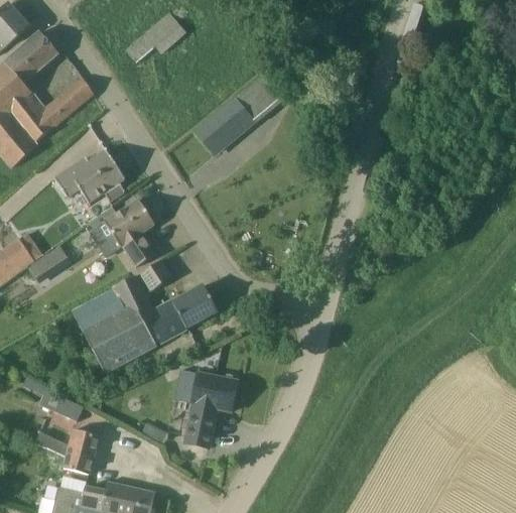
[(0,50),(28,26),(8,3),(0,10),(0,50)]
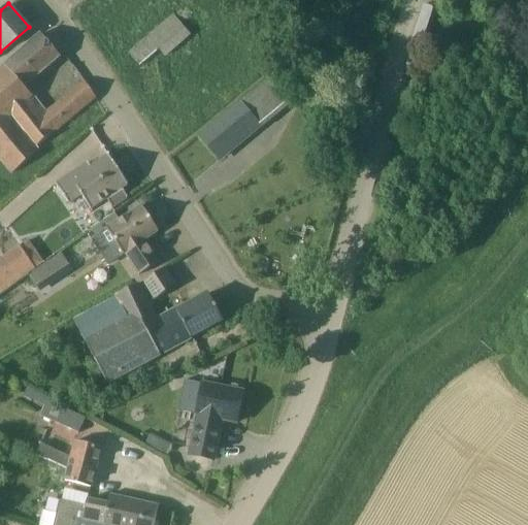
[(138,68),(190,32),(175,11),(124,47),(138,68)]
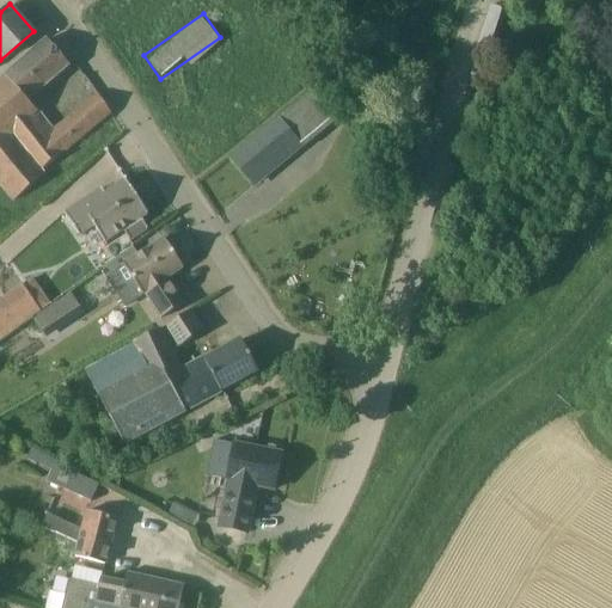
[(98,92),(79,108),(49,134),(34,114),(40,109),(40,108),(37,109),(28,98),(68,63),(47,37),(0,77),(0,183),(12,198),(46,172),(44,170),(62,154),(60,152),(93,126),(111,110),(98,92)]
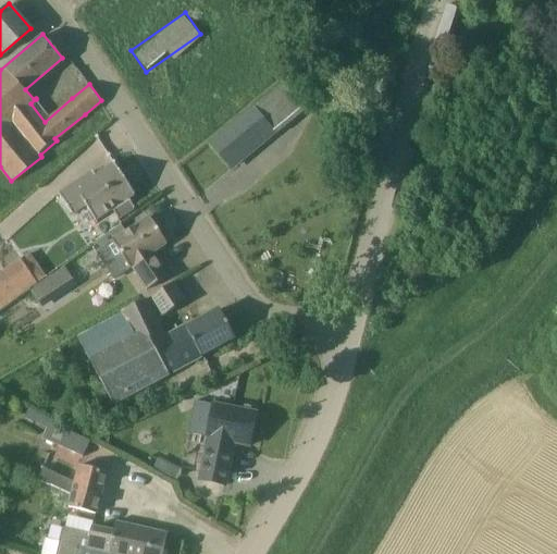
[(274,130),(254,105),(209,142),(230,167),(274,130)]
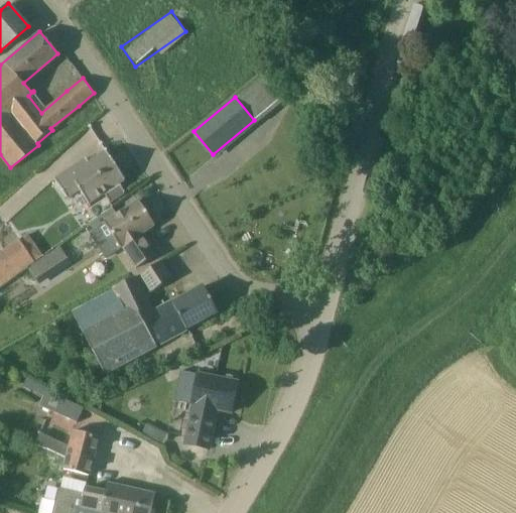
[(125,190),(119,182),(125,178),(106,149),(78,168),(75,164),(54,177),(69,199),(82,190),(89,202),(104,193),(109,201),(125,190)]
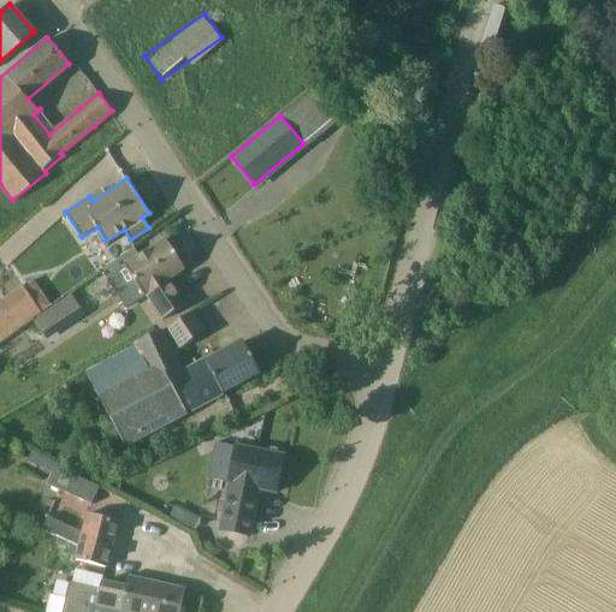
[(161,319),(166,315),(187,302),(176,286),(167,291),(161,283),(184,267),(165,237),(106,275),(126,306),(146,292),(161,319)]
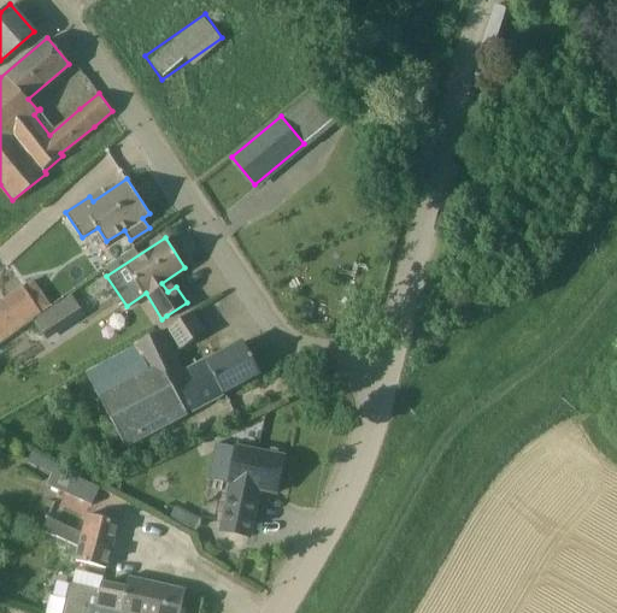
[(0,336),(41,307),(27,287),(0,305),(0,336)]
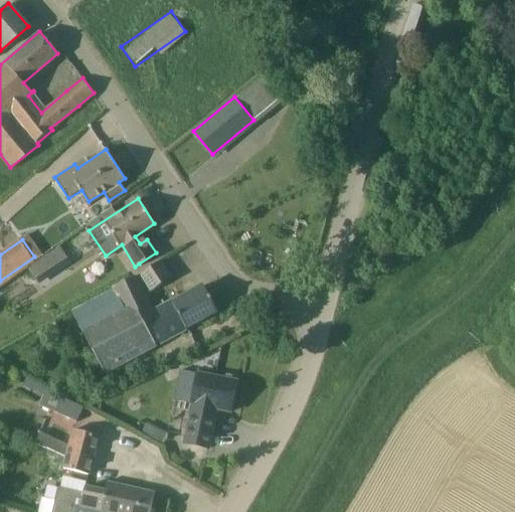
[(71,262),(60,244),(28,267),(39,283),(71,262)]
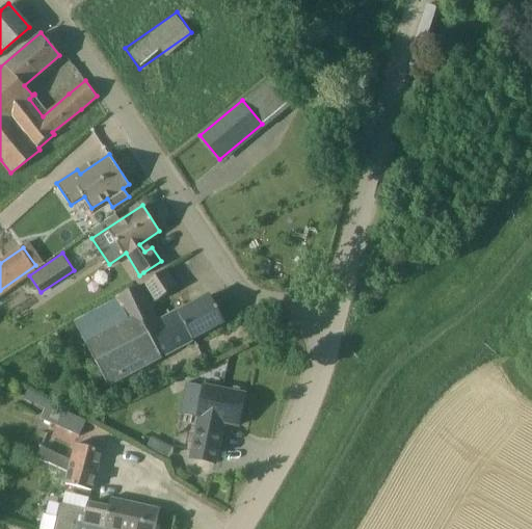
[(75,320),(107,382),(224,321),(210,293),(153,323),(147,312),(154,308),(151,302),(177,286),(165,268),(149,280),(75,320)]
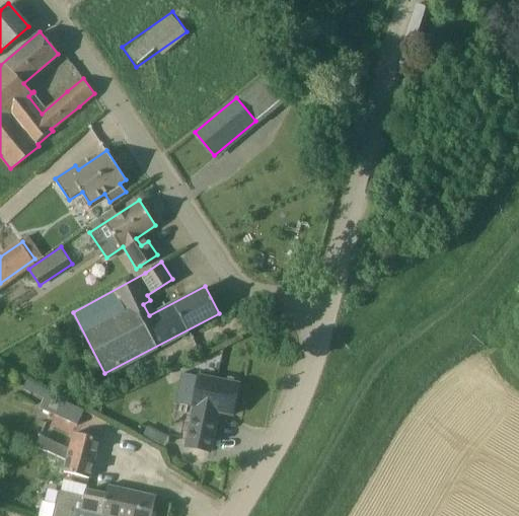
[(223,380),(199,375),(181,371),(175,401),(194,406),(186,446),(210,450),(218,411),(233,414),(239,383),(236,382),(236,379),(234,377),(231,375),(228,375),(225,377),(223,380)]
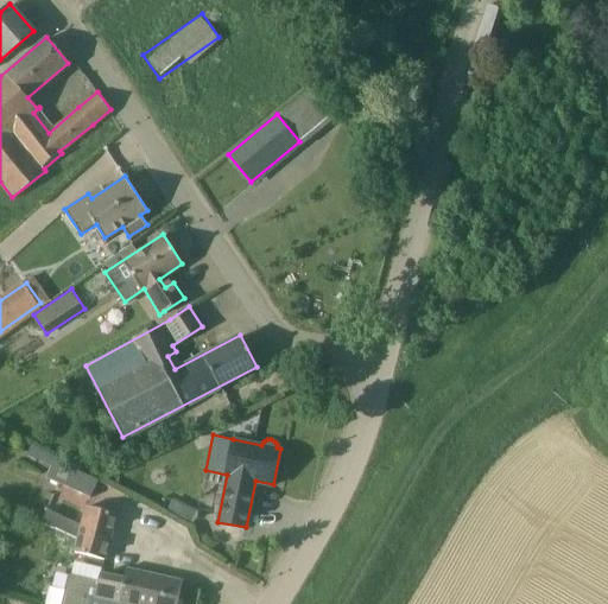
[(46,477),(90,496),(99,478),(56,461),(59,455),(24,440),(20,450),(52,464),(46,477)]
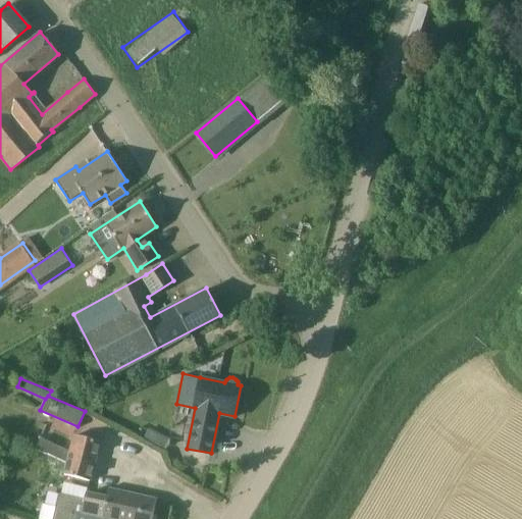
[(150,427),(145,435),(165,448),(170,438),(150,427)]
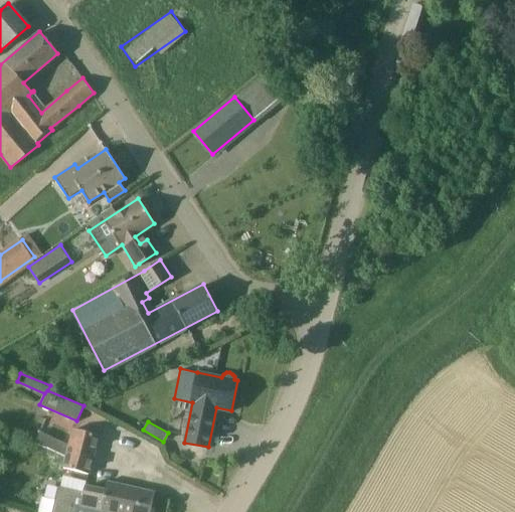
[(65,467),(89,473),(99,435),(73,428),(69,443),(40,432),(35,443),(69,455),(65,467)]
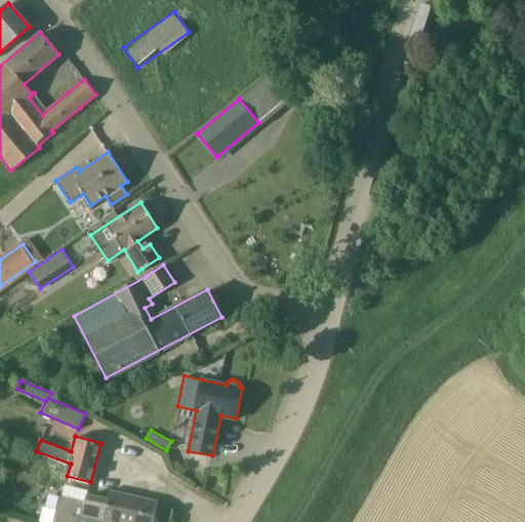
[(153,521),(158,502),(109,490),(108,490),(106,497),(86,494),(85,502),(57,495),(55,509),(41,506),(39,521),(44,521),(104,521),(105,520),(113,521),(153,521)]
